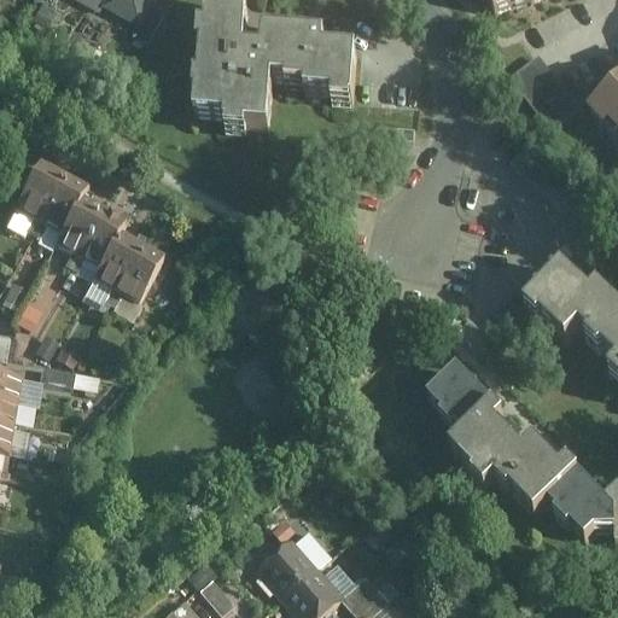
[(155,0),(103,0),(106,1),(101,11),(136,30),(139,31),(150,11),(155,0)]
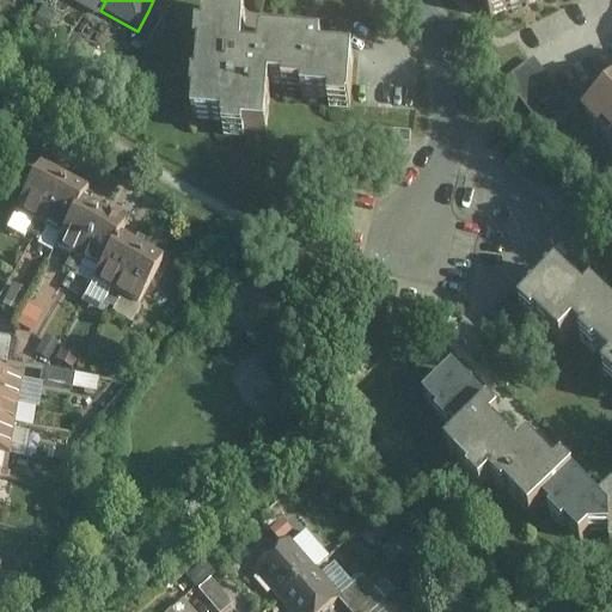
[(476,0),(485,25),(554,0),(476,0)]
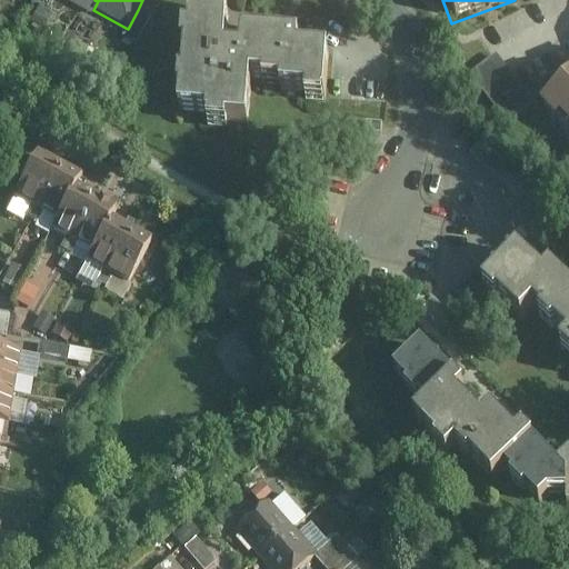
[(151,17),(138,10),(128,29),(126,28),(121,36),(137,45),(151,17)]
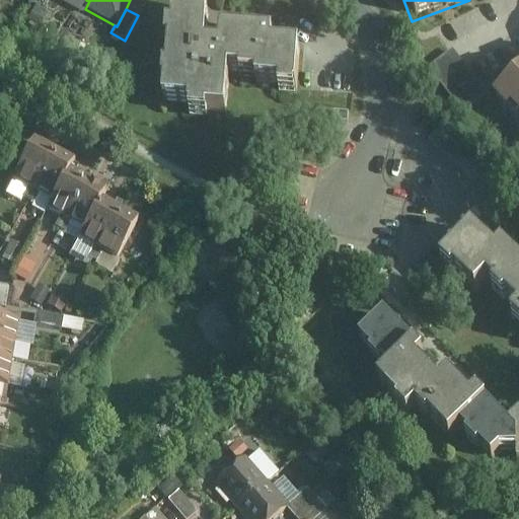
[(273,40),(220,34),(219,51),(207,50),(209,15),(168,13),(167,31),(161,31),(160,47),(163,47),(161,73),(158,73),(157,88),(159,88),(158,108),(182,109),(183,121),(203,122),(204,116),(226,117),(228,77),(237,77),(237,82),(251,83),(251,88),(277,89),(278,95),(297,96),(299,52),(272,49),(273,40)]
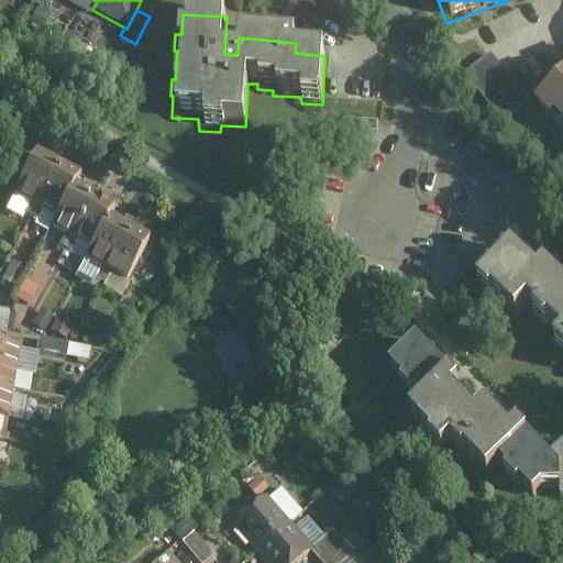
[(526,105),(490,57),(464,77),(499,123),(526,105)]
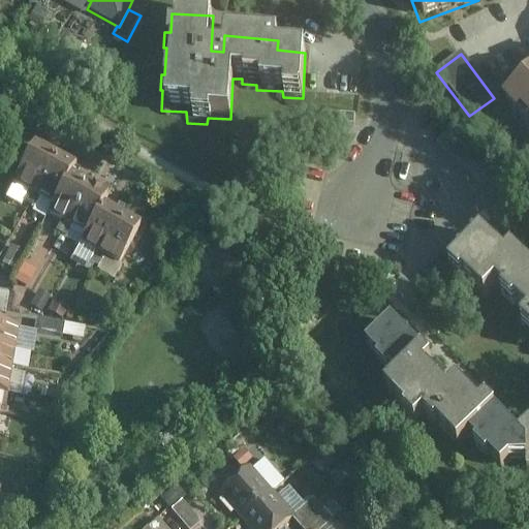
[(528,84),(504,110),(528,135),(528,84)]
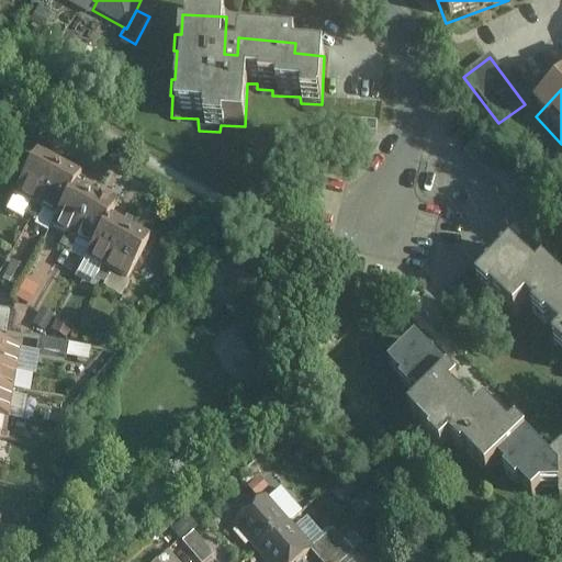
[(481,135),(463,154),(541,226),(559,208),(481,135)]
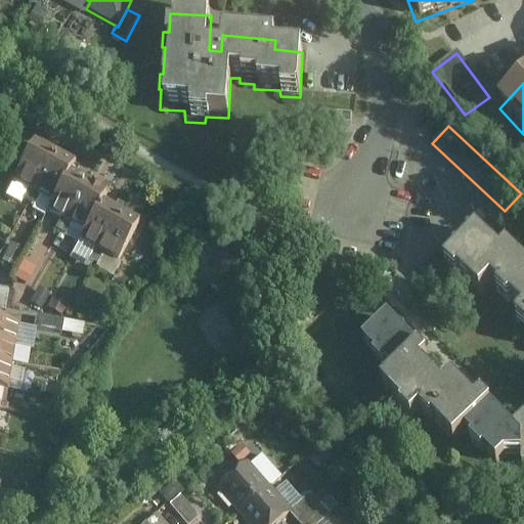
[(33,195),(54,157),(37,148),(13,185),(33,195)]
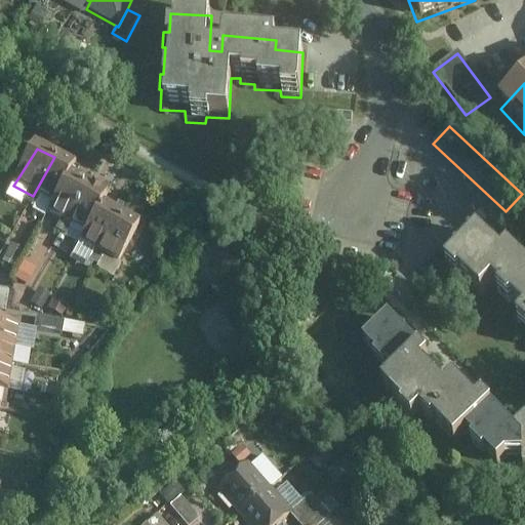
[(69,177),(74,168),(54,157),(33,196),(51,207),(69,177)]
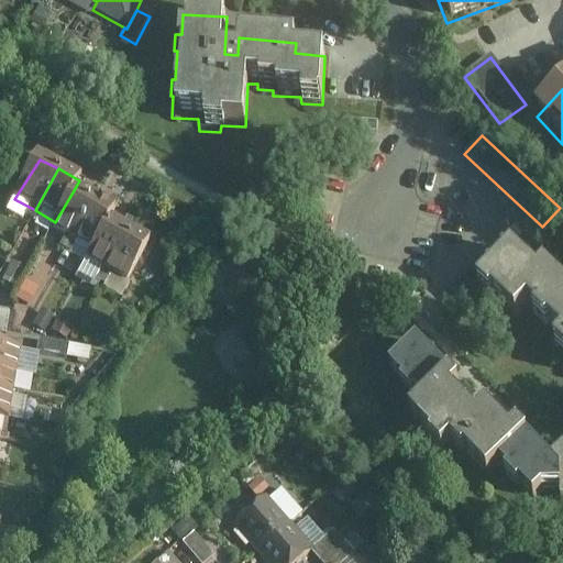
[(70,242),(94,200),(74,190),(55,222),(50,232),(70,242)]
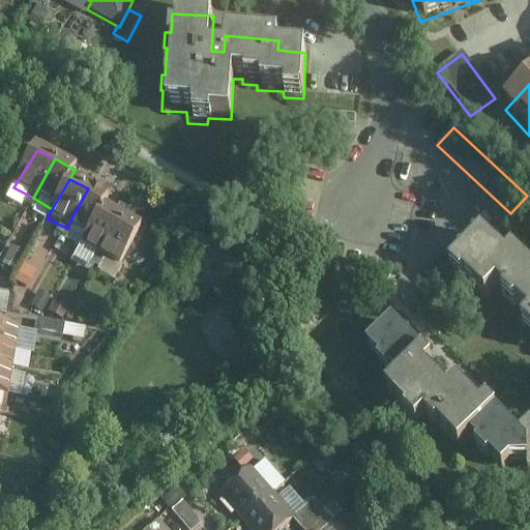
[(101,208),(107,200),(88,188),(66,228),(85,238),(101,208)]
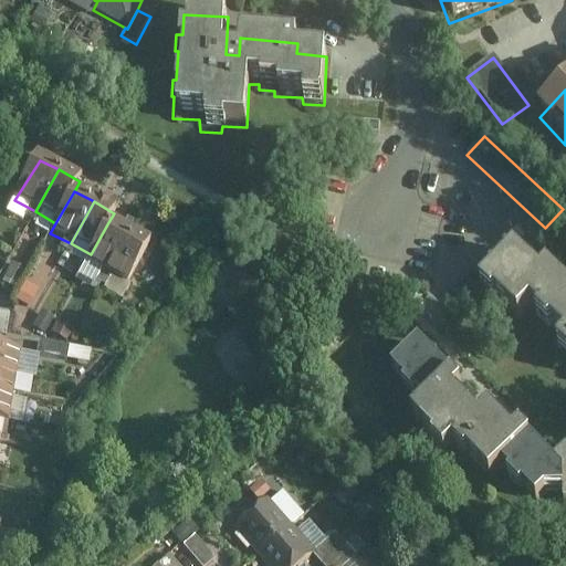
[(105,276),(128,233),(108,222),(91,254),(84,266),(105,276)]
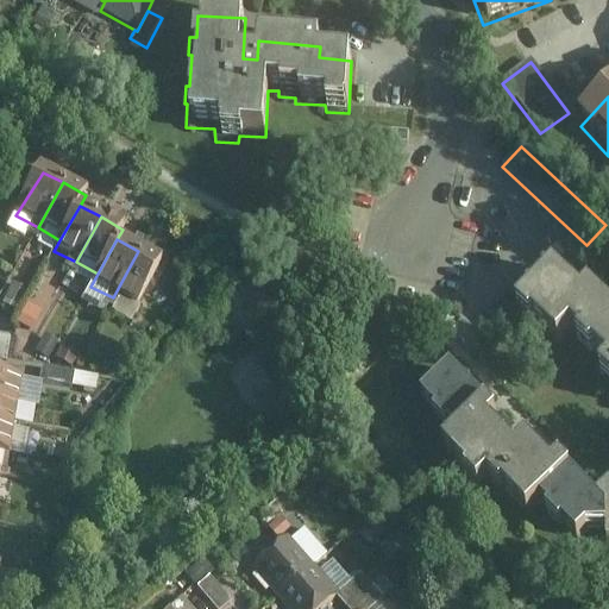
[(135,308),(159,263),(138,251),(113,297),(135,308)]
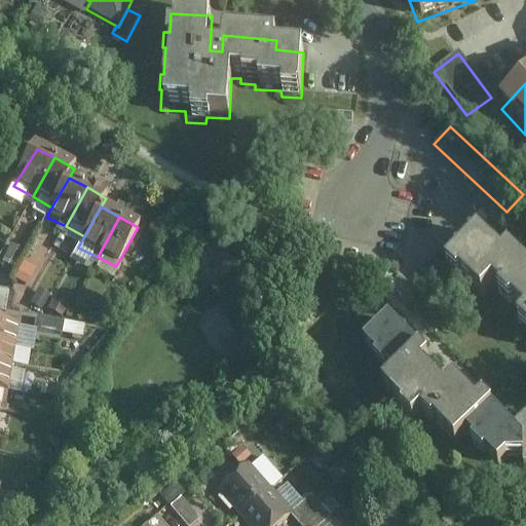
[(503,259),(479,236),(445,271),(483,304),(493,293),(524,321),(518,328),(525,334),(525,267),(510,253),(503,259)]
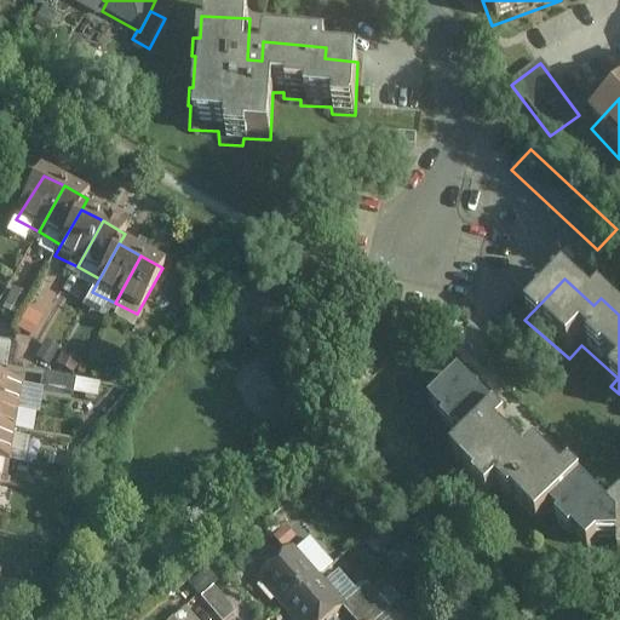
[(98,396),(101,380),(42,374),(41,390),(98,396)]
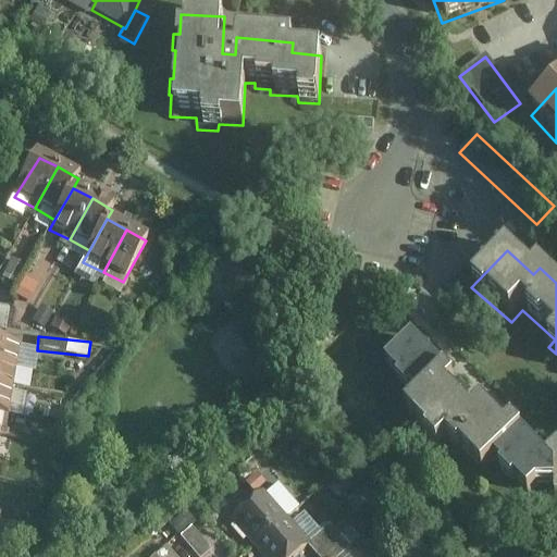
[(457,387),(412,342),(383,371),(416,406),(403,419),(426,445),(423,446),(435,457),(444,448),(482,481),(494,468),(529,500),(535,493),(556,493),(556,503),(556,448),(546,459),(515,429),(508,434),(482,408),(473,417),(450,394),(457,387)]
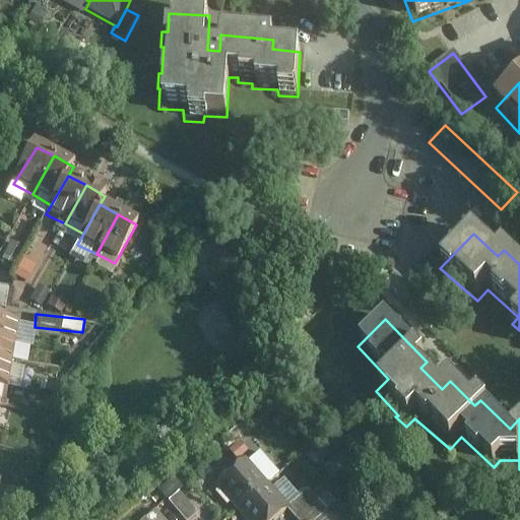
[(0,323),(0,345),(10,347),(14,325),(0,323)]
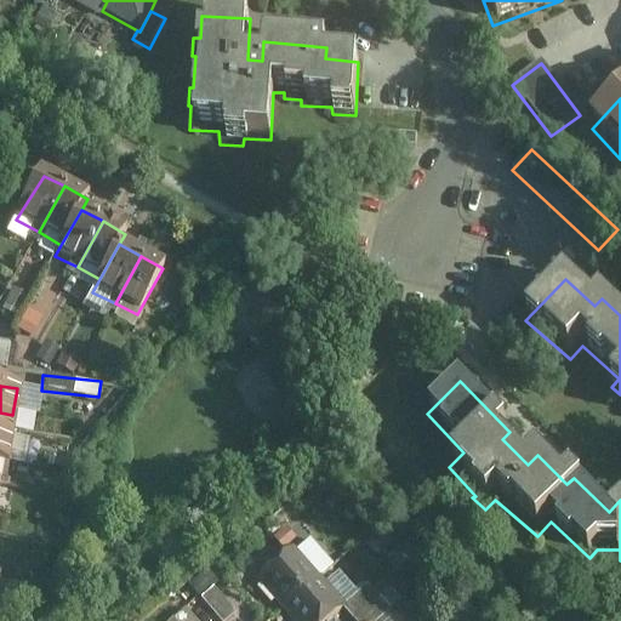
[(0,412),(0,439),(9,440),(12,415),(0,412)]
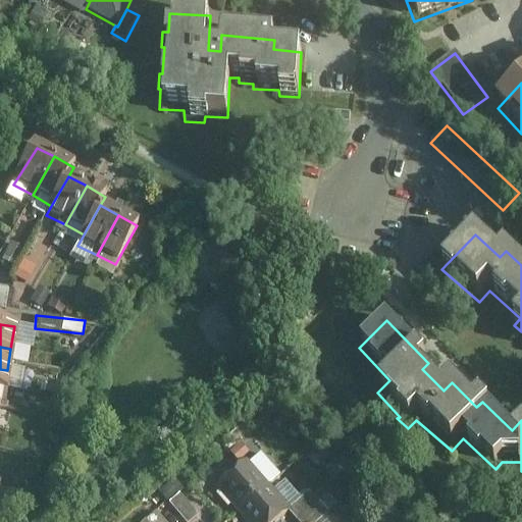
[(216,486),(238,512),(270,483),(248,459),(216,486)]
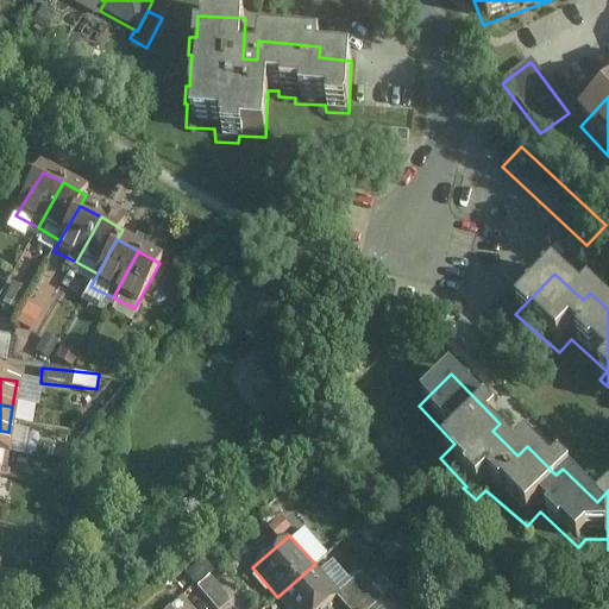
[(315,564),(277,597),(287,608),(324,608),(341,595),(339,592),(315,564)]
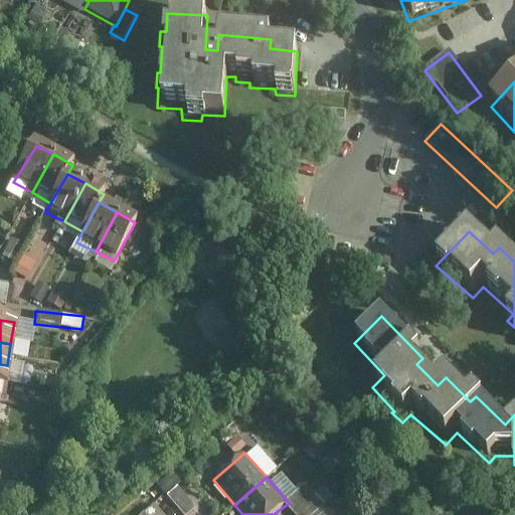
[(287,501),(289,503),(297,511),(316,495),(319,492),(309,481),(287,501)]
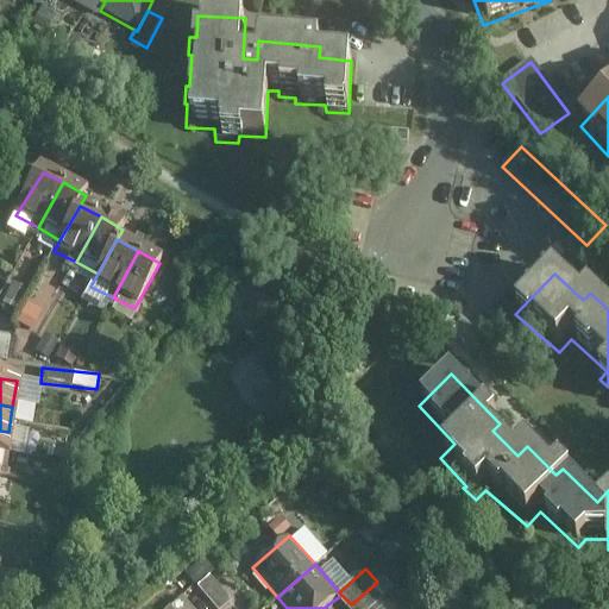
[(223,608),(232,602),(209,576),(196,586),(215,608),(223,608)]
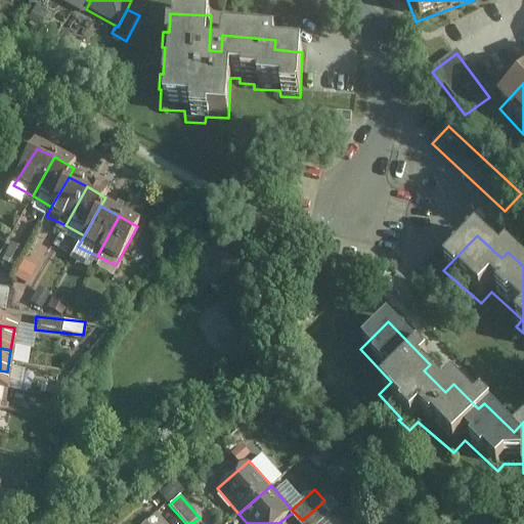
[(318,523),(332,515),(321,504),(302,520),(305,523),(318,523)]
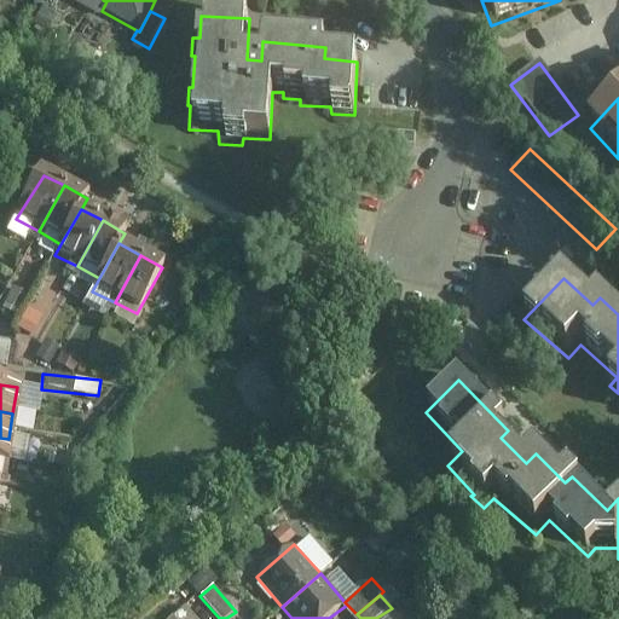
[(173,617),(174,618),(197,618),(185,606),(173,617)]
